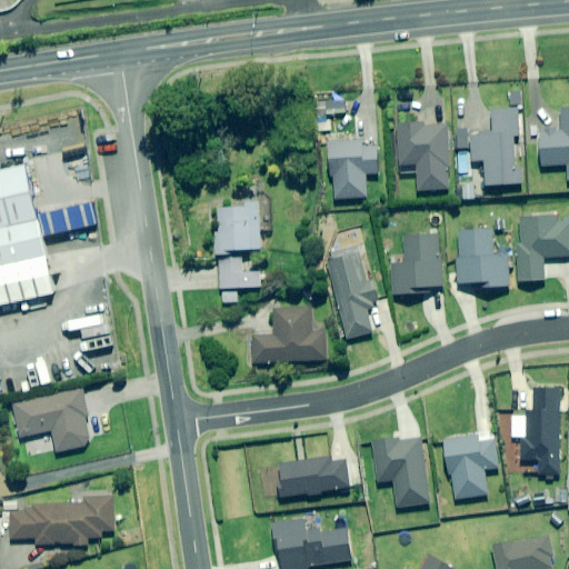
[(520,138),(519,109),(492,110),(493,135),(471,136),(472,161),(486,161),(487,186),(523,185),(522,166),(516,167),(515,138),(520,138)]
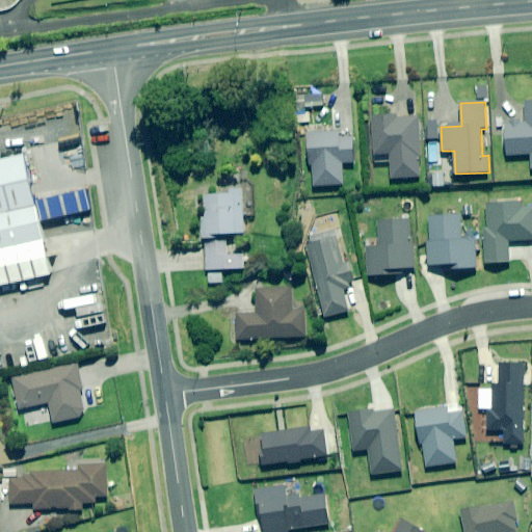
[(531,168),(531,102),(526,102),(526,123),(507,123),(507,155),(531,155),(531,169),(531,168)]
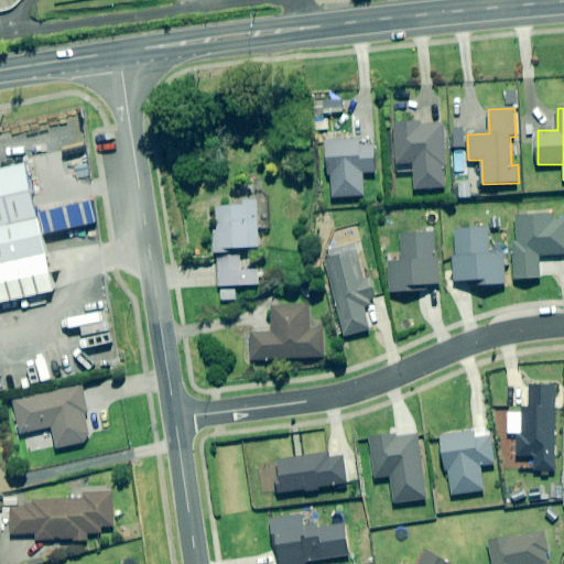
[(444,123),(394,126),(397,164),(414,163),(415,190),(447,188),(444,123)]
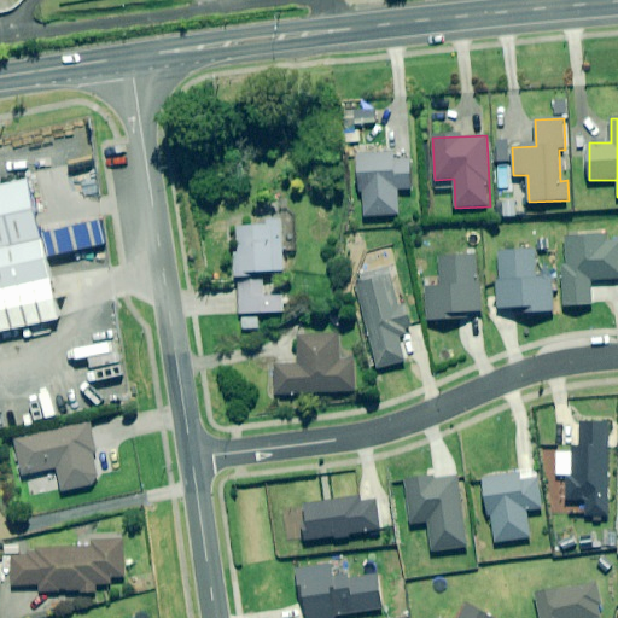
[(395,161),(395,155),(359,156),(359,192),(363,191),(365,216),(400,215),(398,190),(412,188),(410,161),(395,161)]
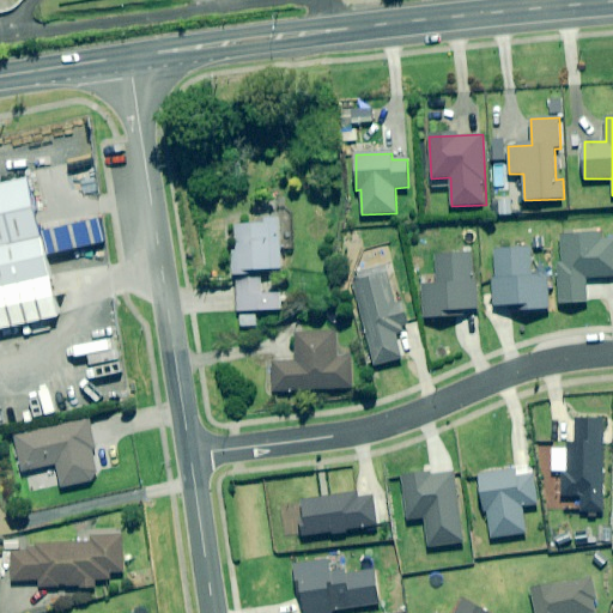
[(504,181),(504,164),(490,165),(491,182),(504,181)]
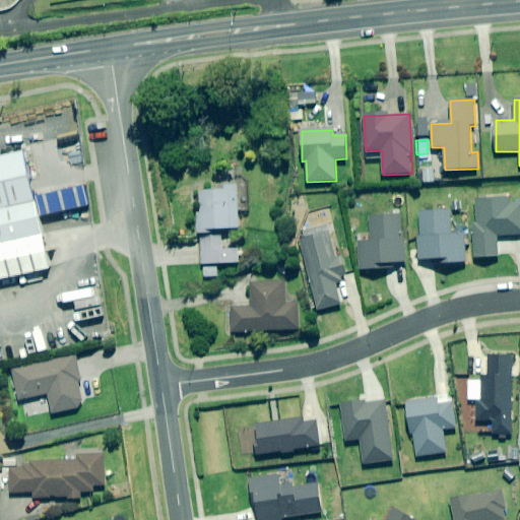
[(18,148),(0,151),(0,270),(44,262),(18,148)]
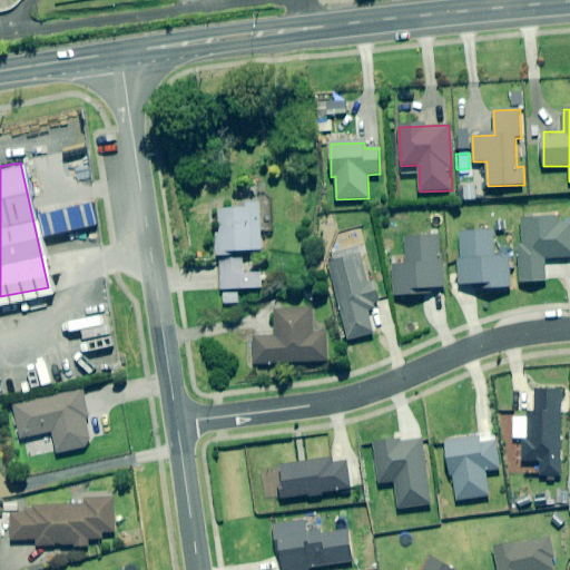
[(222,233),(216,234),(217,256),(220,256),(222,290),(262,288),(262,277),(244,277),(243,252),(263,251),(261,203),(247,204),(248,208),(220,209),(222,233)]
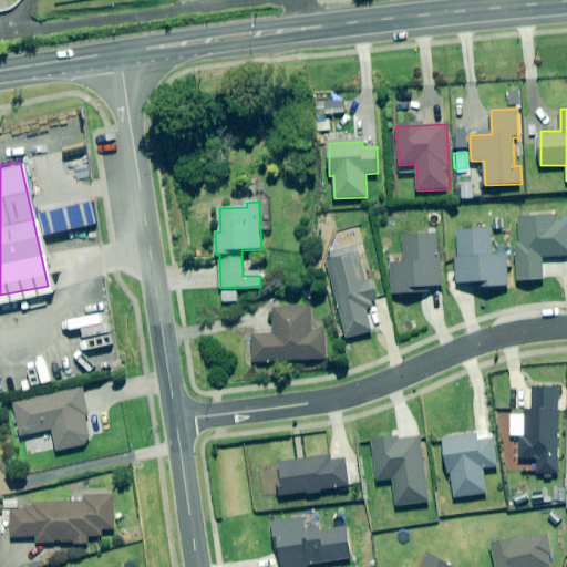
[(566,220),(557,222),(557,217),(517,218),(518,244),(516,244),(517,280),(543,279),(542,258),(566,256),(566,220)]
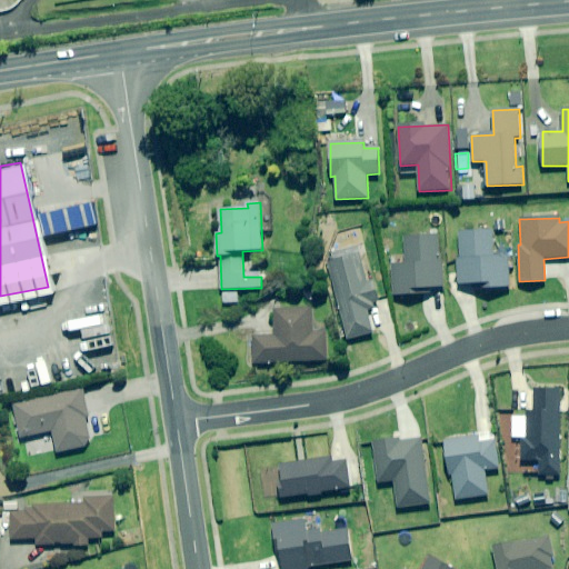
[(491,231),(458,231),(459,261),(455,261),(455,285),(471,285),(471,288),(508,287),(508,257),(492,257),(491,231)]
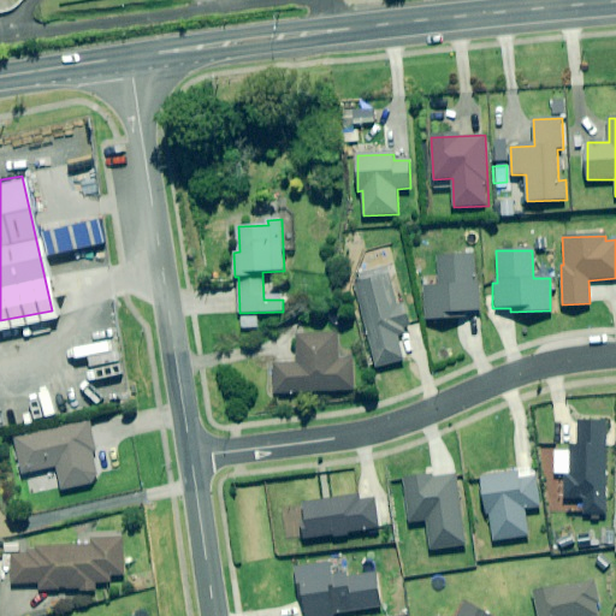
[(421,288),(426,323),(462,319),(462,315),(480,313),(473,254),(436,259),(439,285),(421,288)]
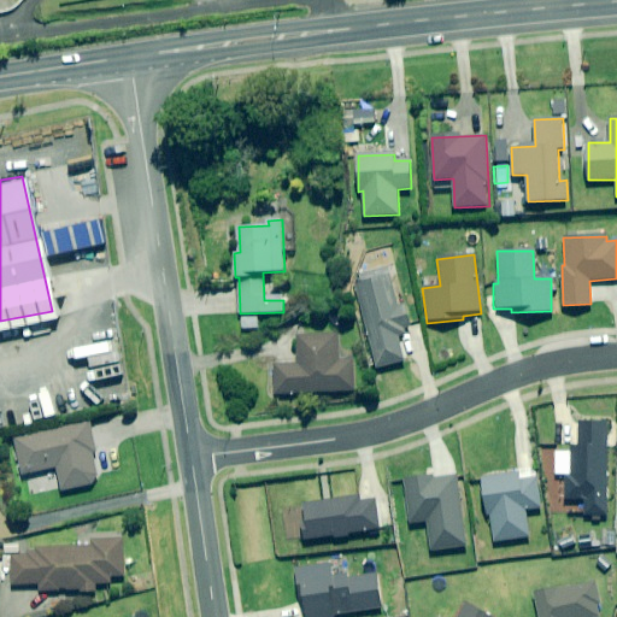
[(400,347),(398,338),(406,335),(405,330),(411,328),(405,306),(398,307),(389,276),(356,286),(377,370),(404,363),(400,347)]
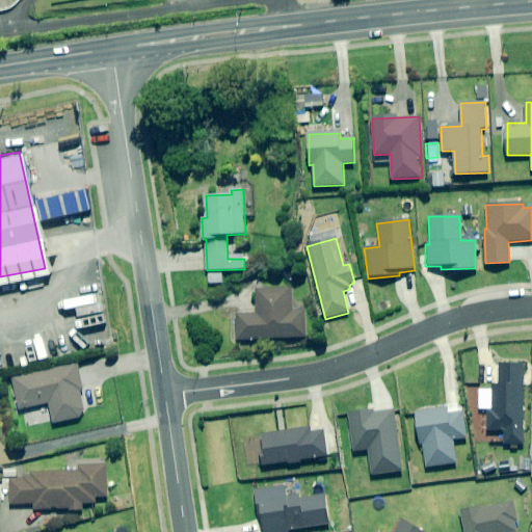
[(291,314),(290,289),(256,291),(257,315),(235,316),(236,341),(306,337),(304,313),(291,314)]
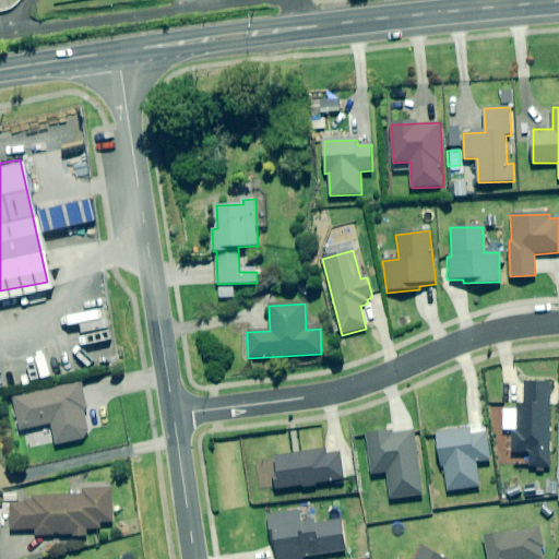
[(83,439),(87,430),(84,412),(87,411),(86,407),(82,383),(12,397),(19,431),(51,425),(56,444),(83,439)]
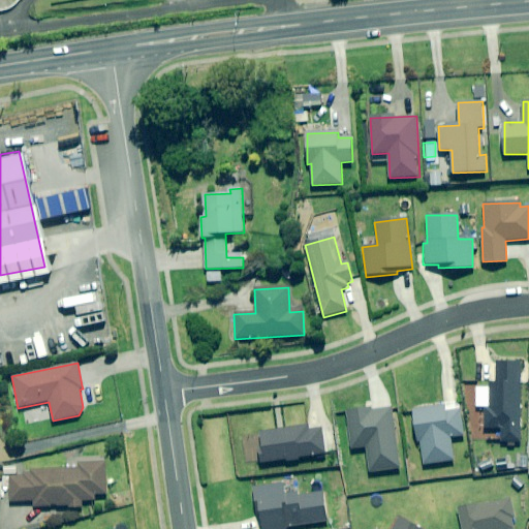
[(521,363),(497,363),(497,383),(492,382),(491,408),(486,408),(486,430),(501,430),(501,443),(520,443),(521,363)]
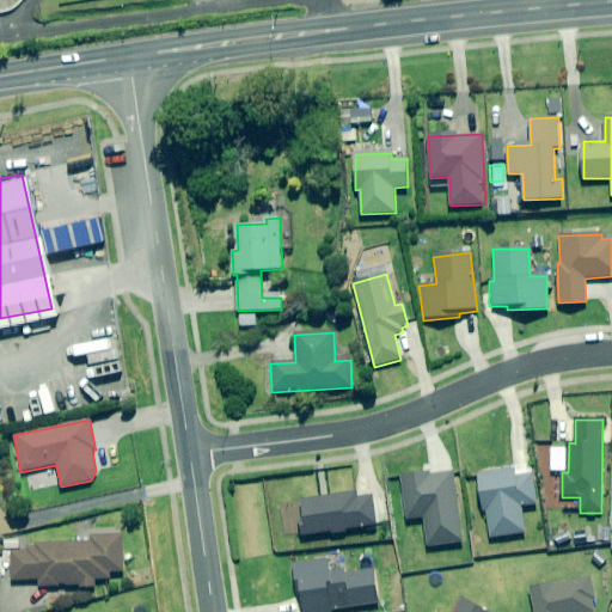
[(514,469),(475,476),(482,515),(485,514),(490,539),(525,533),(520,507),(537,505),(531,475),(515,478),(514,469)]
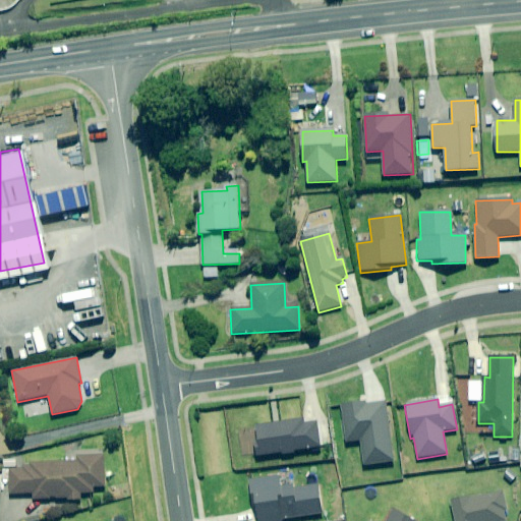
[(393,463),(386,401),(341,407),(346,444),(360,442),(363,466),(393,463)]
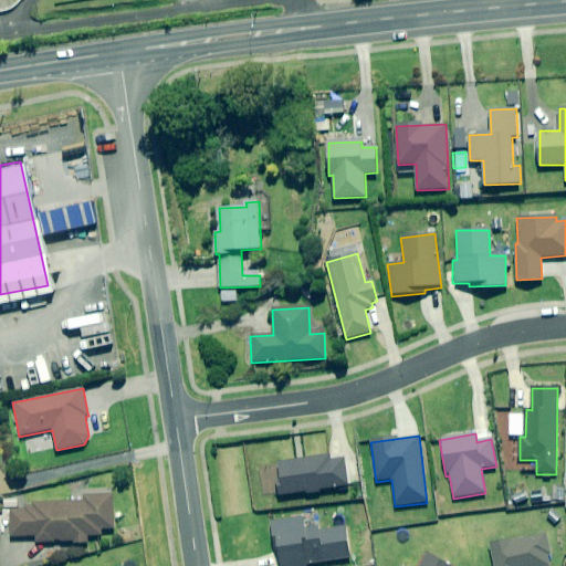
[(346,459),(332,461),(331,456),(278,464),(282,496),(349,486),(346,459)]
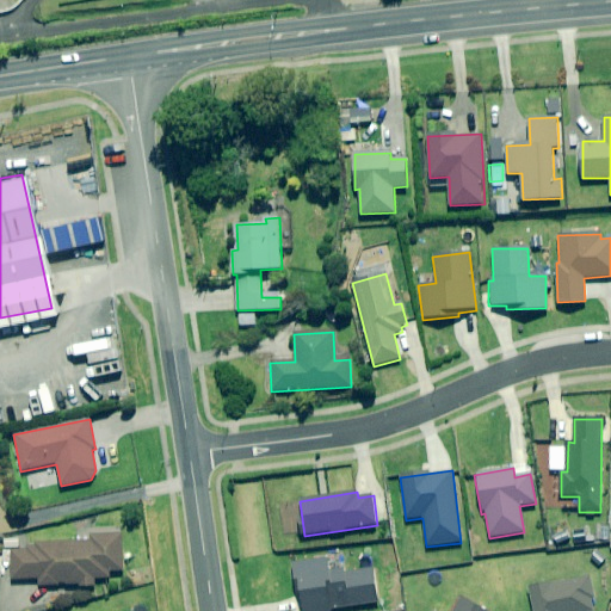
[(38,580),(38,588),(94,586),(93,578),(111,578),(110,572),(125,572),(124,532),(92,534),(92,541),(37,542),(37,549),(11,550),(11,580),(38,580)]
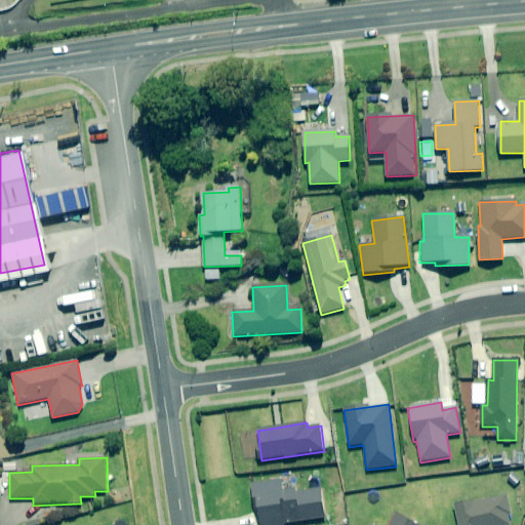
[(281,481),(249,485),(253,513),(258,512),(259,524),(283,524),(284,524),(325,518),(321,489),(296,493),(295,489),(283,491),(281,481)]
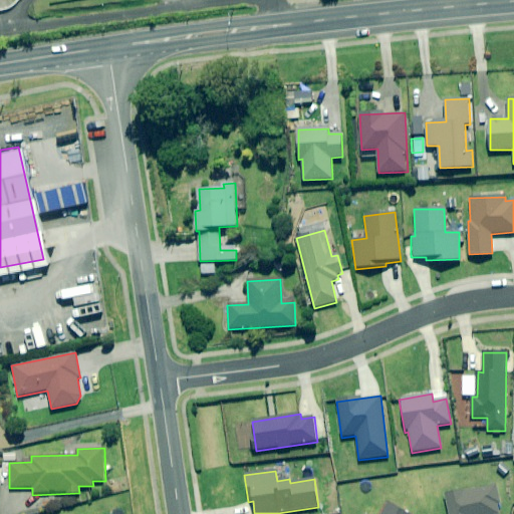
[(500,513),(496,487),(445,495),(448,513),(500,513)]
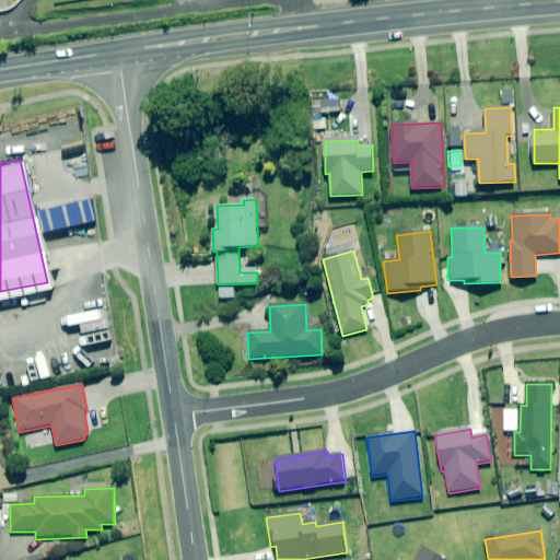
[(444,559),(424,548),(418,559),(444,559)]
